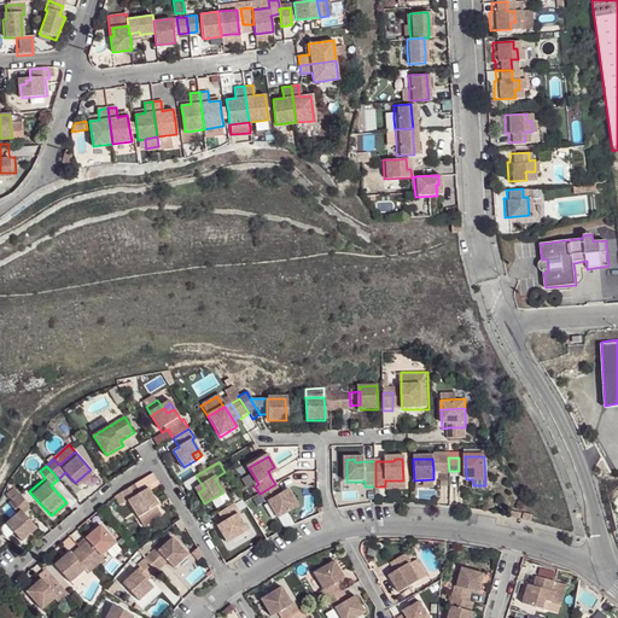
[(268,471),(270,477),(278,473),(274,467),(268,471)]
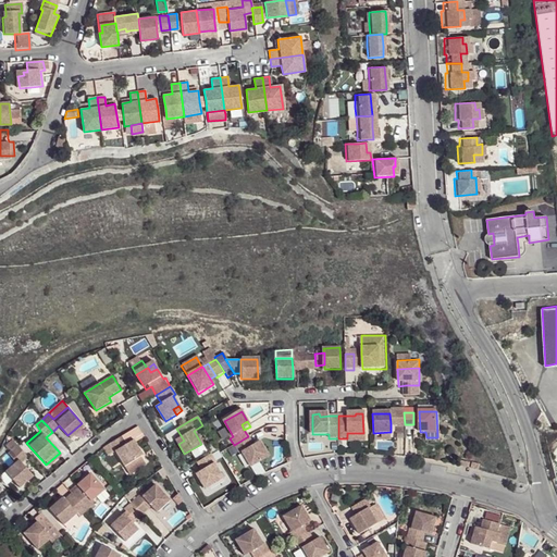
[(137,429),(109,445),(113,452),(114,450),(123,466),(141,456),(136,447),(146,441),(137,429)]
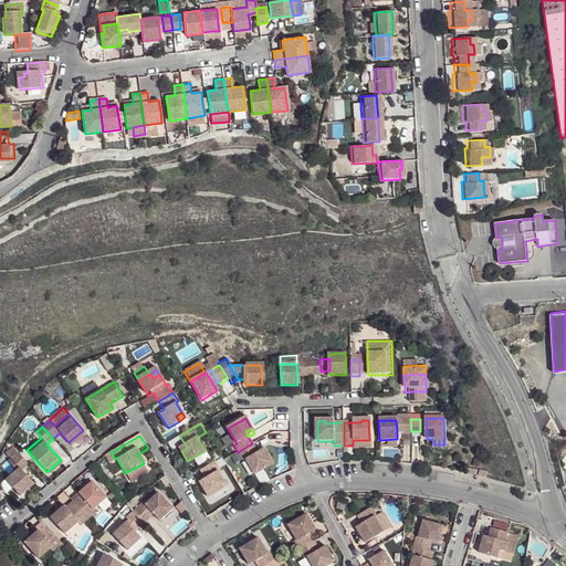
[(252,443),(238,452),(242,460),(244,459),(254,474),(272,463),(265,453),(259,457),(257,451),(252,443)]
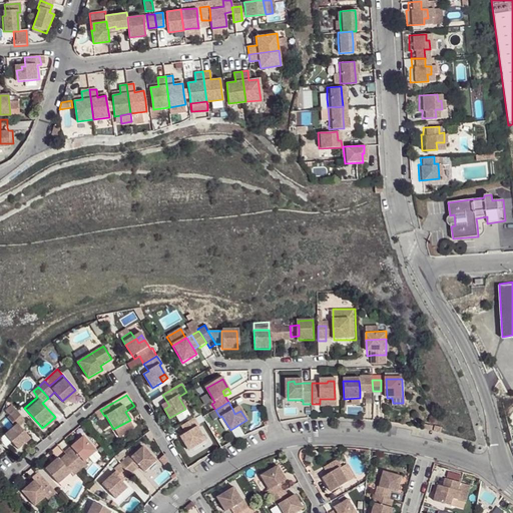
[(19,449),(31,439),(21,426),(26,422),(11,405),(6,410),(10,415),(8,417),(15,426),(6,434),(19,449)]
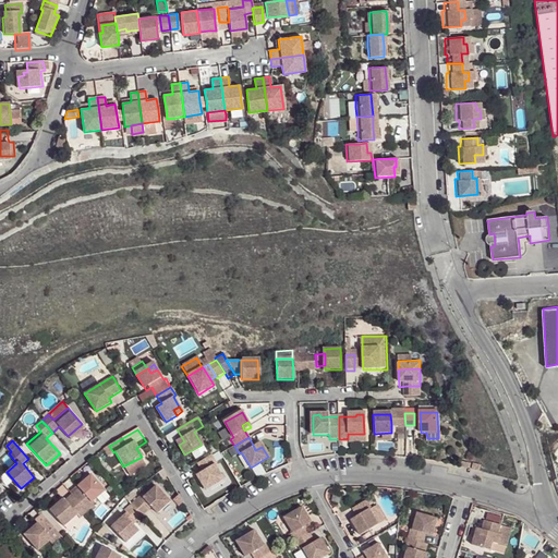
[(210,455),(196,463),(201,470),(204,475),(197,478),(204,489),(221,478),(213,463),(215,462),(210,455)]
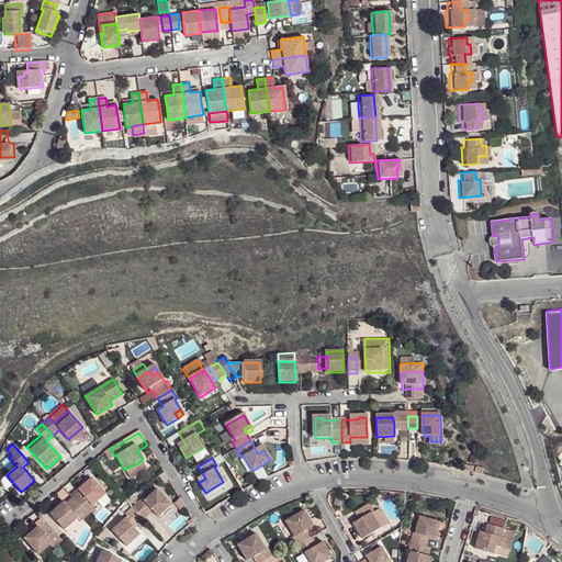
[(479,473),(489,476),(491,471),(480,468),(479,473)]
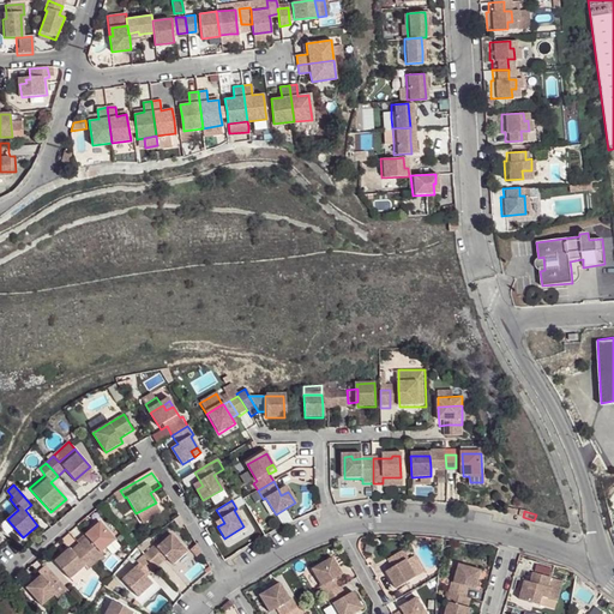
[(95,531),(86,539),(79,545),(95,563),(102,557),(100,553),(115,540),(100,522),(91,529),(95,531)]
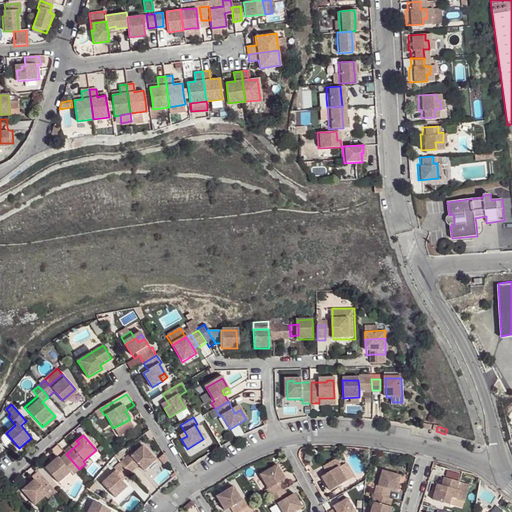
[(121,463),(130,473),(137,467),(135,465),(137,463),(145,470),(157,459),(144,445),(129,458),(127,456),(120,462),(121,463)]
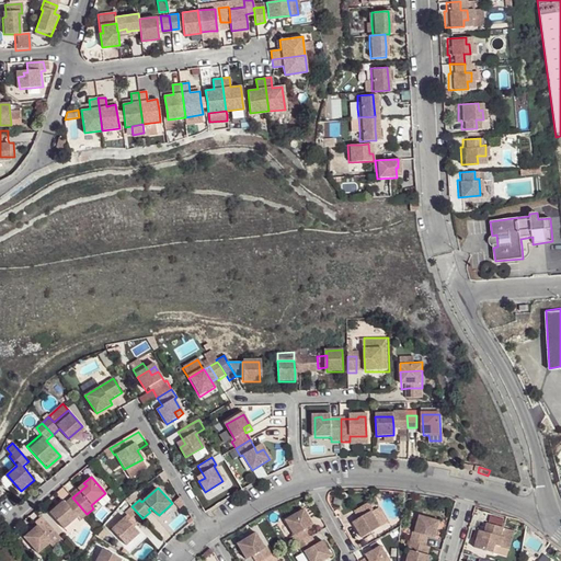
[(87,514),(72,497),(65,504),(58,511),(55,507),(48,514),(63,530),(77,518),(79,521),(87,514)]
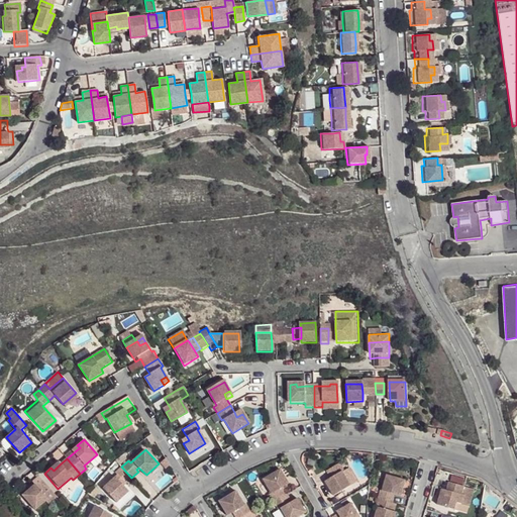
[(340,462),(326,471),(331,479),(325,482),(334,497),(352,486),(343,471),(345,470),(340,462)]
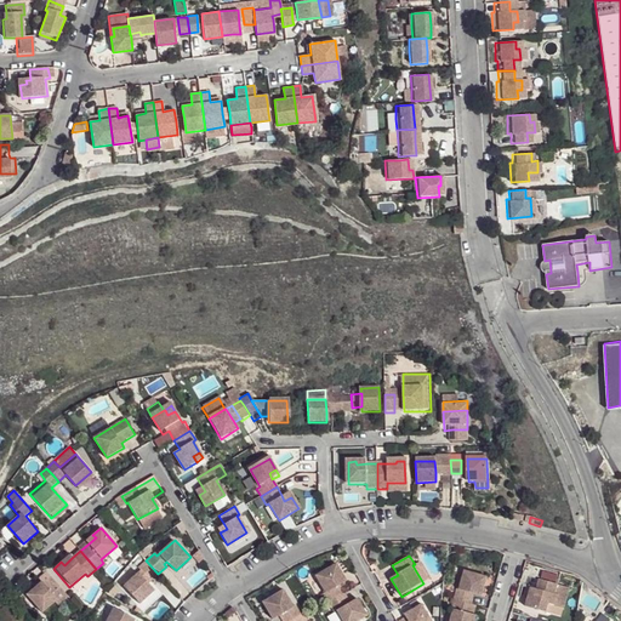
[(147,562),(146,560),(138,568),(141,570),(124,586),(140,603),(155,590),(148,584),(158,574),(147,562)]
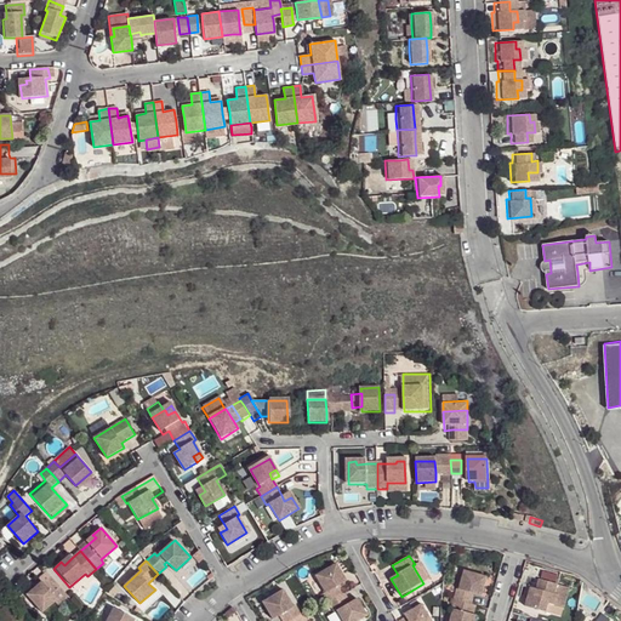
[(415,564),(412,565),(423,584),(431,579),(420,560),(415,564)]
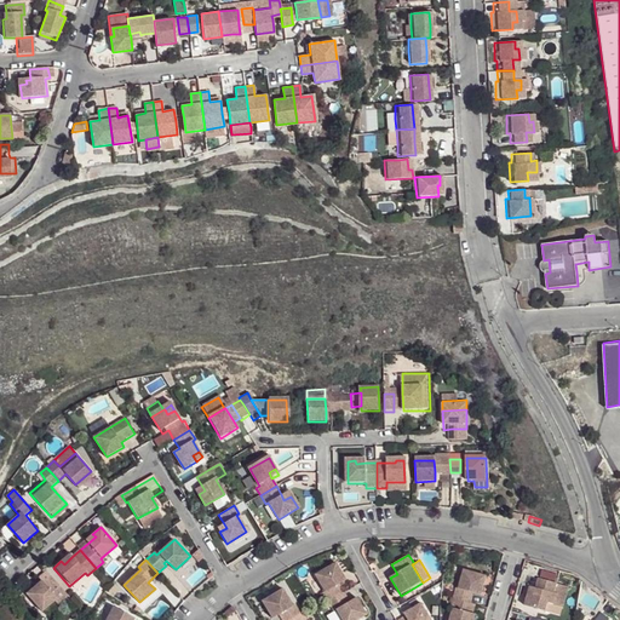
[(326,592),(323,595),(327,602),(343,592),(339,585),(336,580),(342,575),(336,564),(316,575),(326,592)]
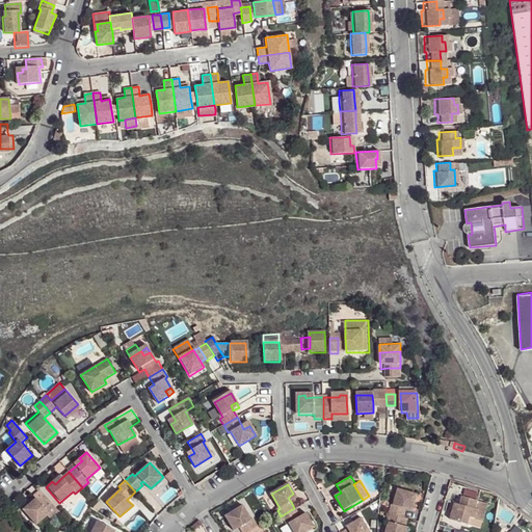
[(390,512),(404,516),(407,508),(408,502),(415,503),(417,494),(398,488),(394,504),(392,504),(390,512)]
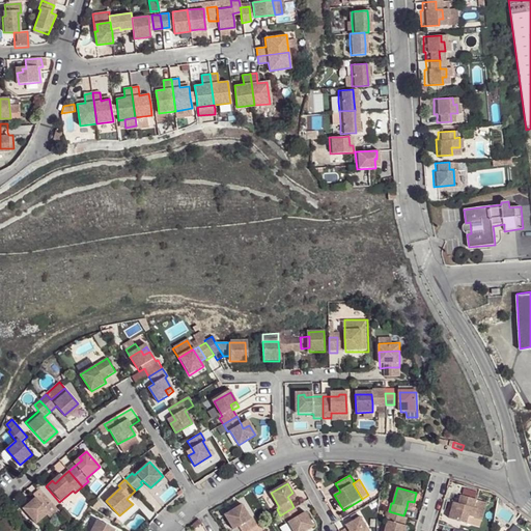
[(290,501),(296,498),(292,493),(287,497),(290,501)]
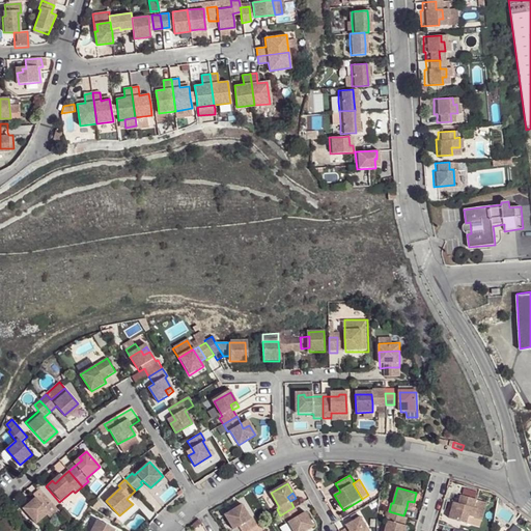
[(62,515),(44,494),(37,499),(35,497),(22,509),(35,525),(48,514),(55,522),(62,515)]
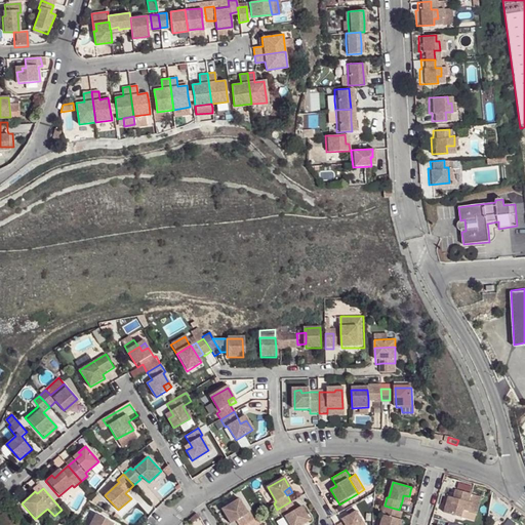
[(469,494),(454,490),(452,498),(449,497),(444,514),(460,518),(463,511),(468,512),(471,503),(467,502),(469,494)]
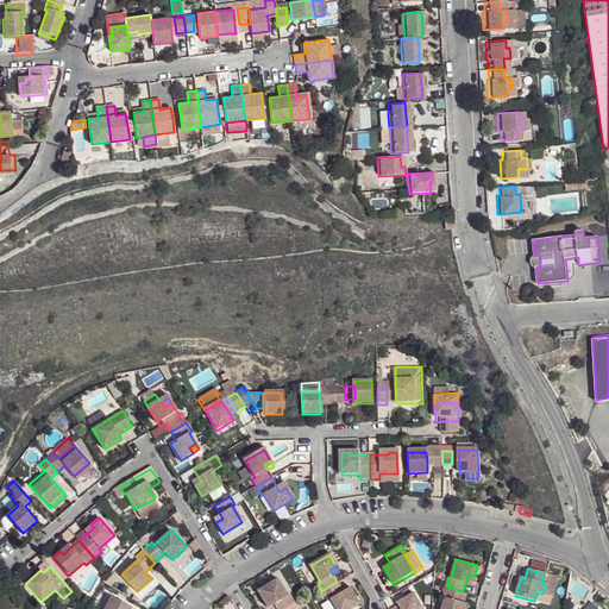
[(544,573),(541,583),(546,584),(542,594),(547,595),(553,577),(544,573)]
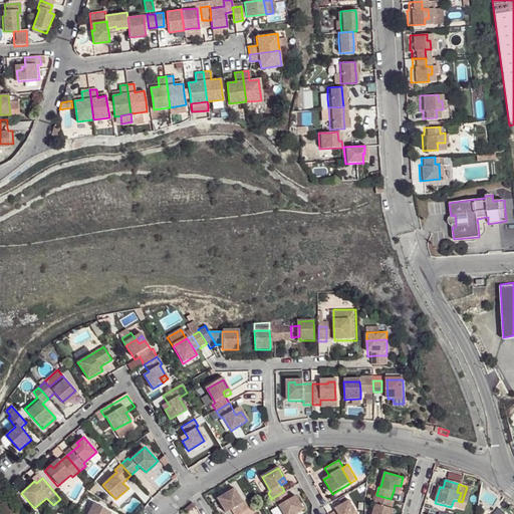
[(231,496),(237,493),(234,488),(228,492),(231,496)]
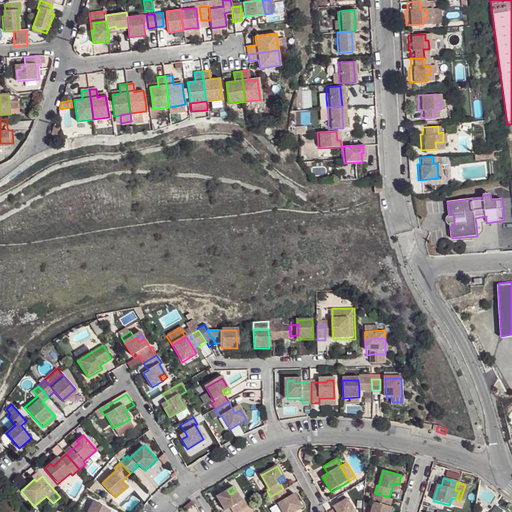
[(283,489),(270,497),(275,504),(270,507),(272,511),(293,511),(302,507),(296,497),(290,501),(288,496),(283,489)]
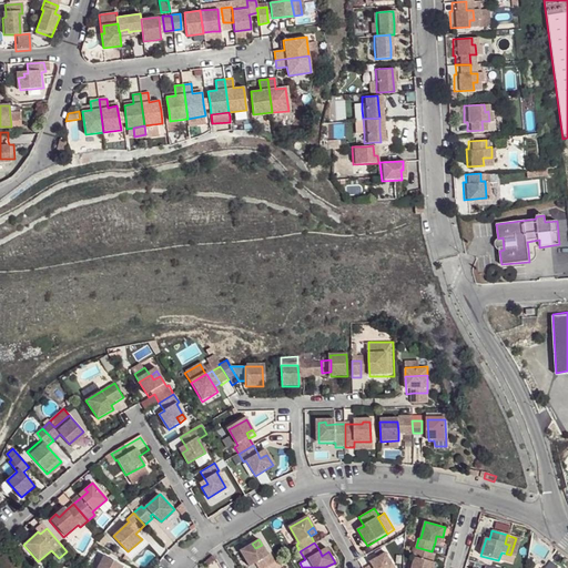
[(250,566),(256,561),(259,567),(263,567),(275,561),(271,554),(269,555),(262,545),(255,548),(252,544),(241,550),(250,566)]
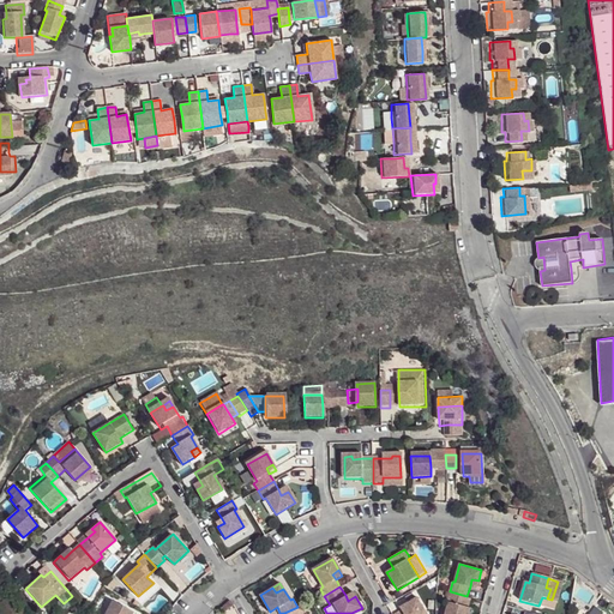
[(355,596),(351,590),(345,595),(348,601),(355,596)]
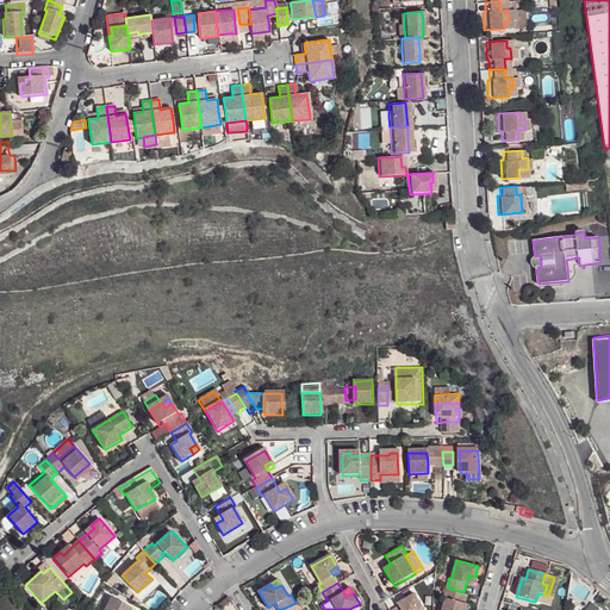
[(464,592),(447,587),(443,598),(446,598),(442,609),(466,609),(468,605),(461,603),(464,592)]
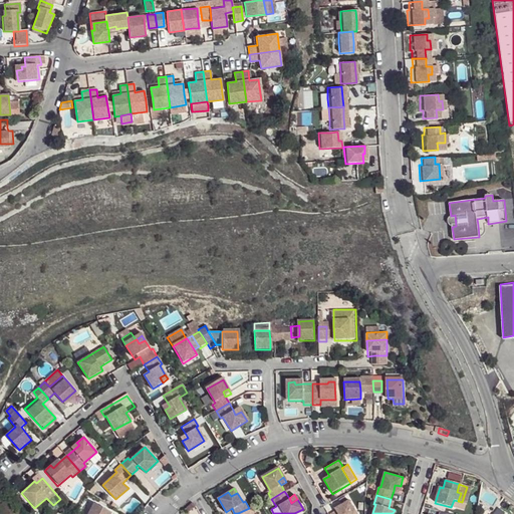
[(391,499),(389,508),(395,510),(397,501),(391,499)]
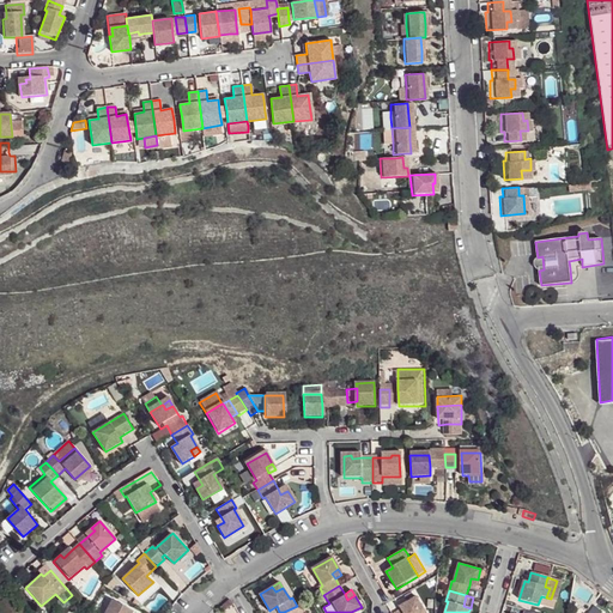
[(393,612),(424,612),(416,596),(408,601),(410,604),(401,608),(393,612)]
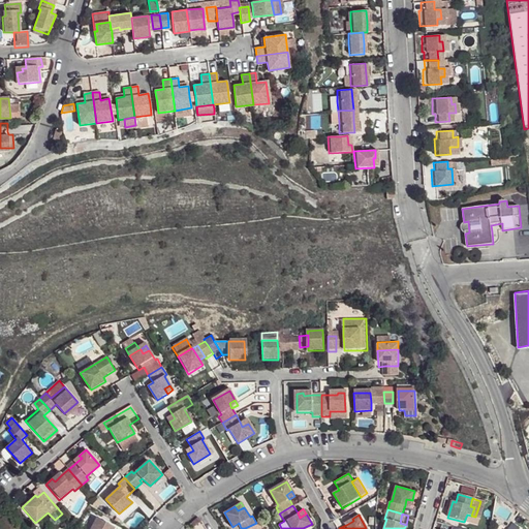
[(198,517),(191,524),(193,526),(200,520),(198,517)]
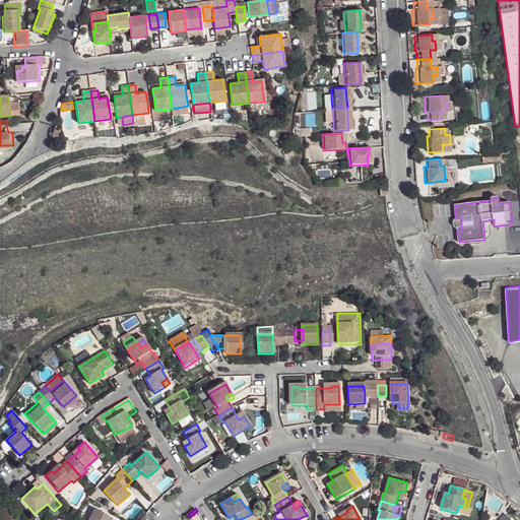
[(112,519),(94,511),(89,519),(112,519)]
